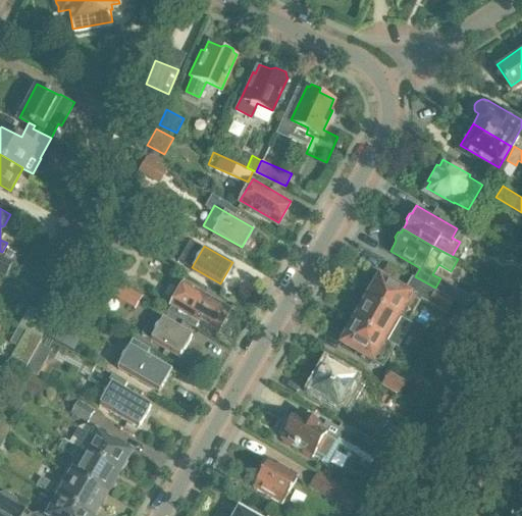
[(0,271),(4,273),(13,259),(0,252),(0,271)]
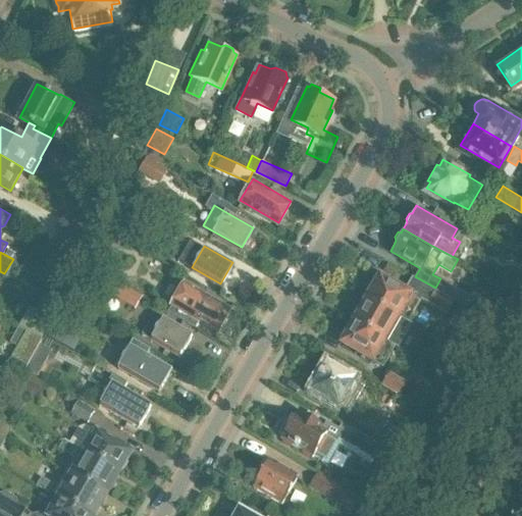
[(368,296),(401,314),(401,313),(410,318),(422,297),(447,311),(454,299),(435,288),(415,276),(413,274),(404,289),(380,274),(377,279),(373,279),(368,288),(370,292),(368,296)]
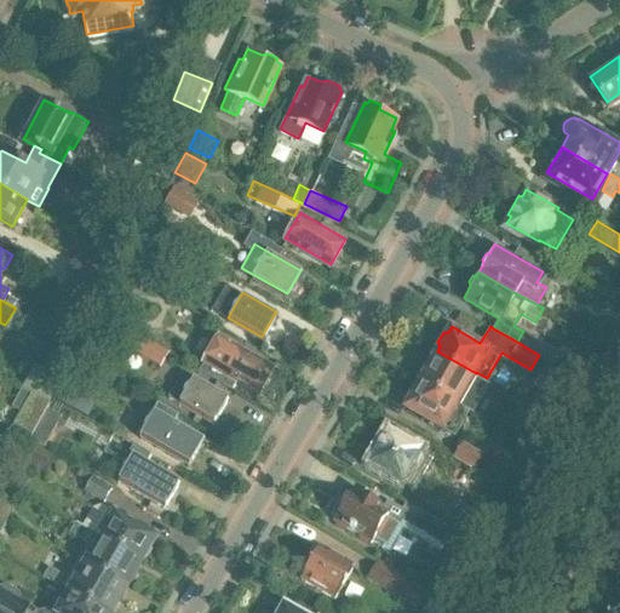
[(219,337),(200,368),(233,389),(239,379),(258,391),(273,366),(239,345),(219,337)]
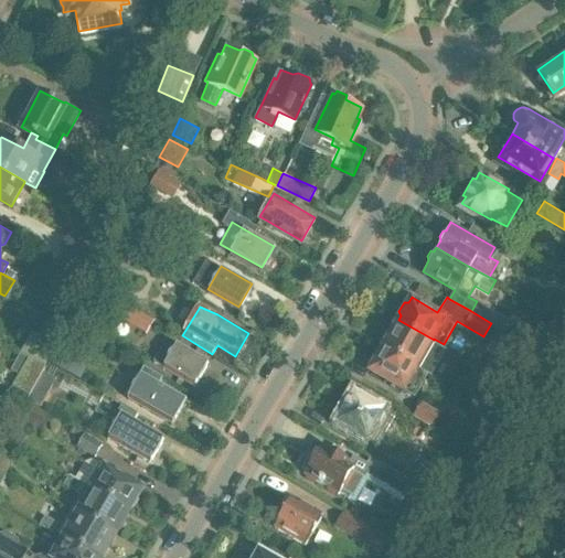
[(168,325),(144,311),(135,324),(159,340),(168,325)]
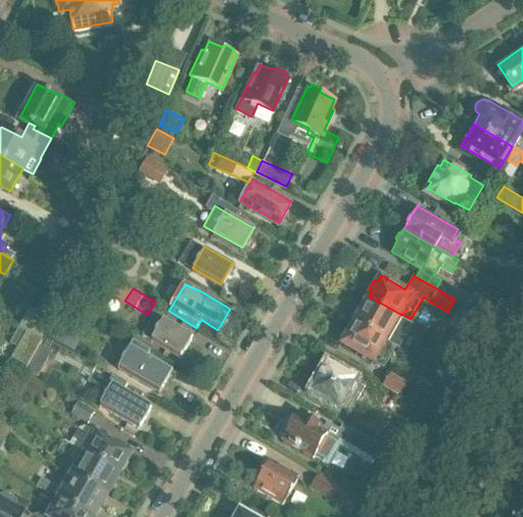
[(401,315),(369,296),(354,321),(387,339),(401,315)]
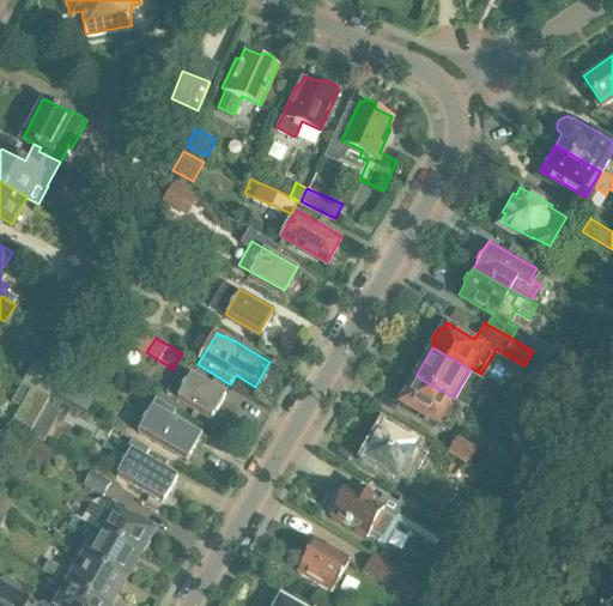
[(165,389),(176,397),(210,416),(224,391),(192,371),(180,364),(165,389)]
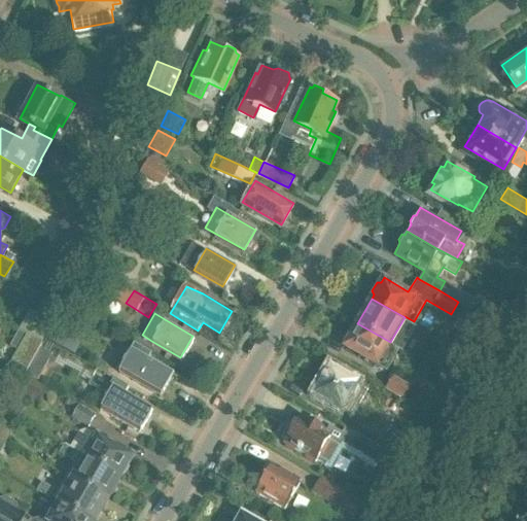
[(18,327),(42,341),(49,327),(24,314),(18,327)]
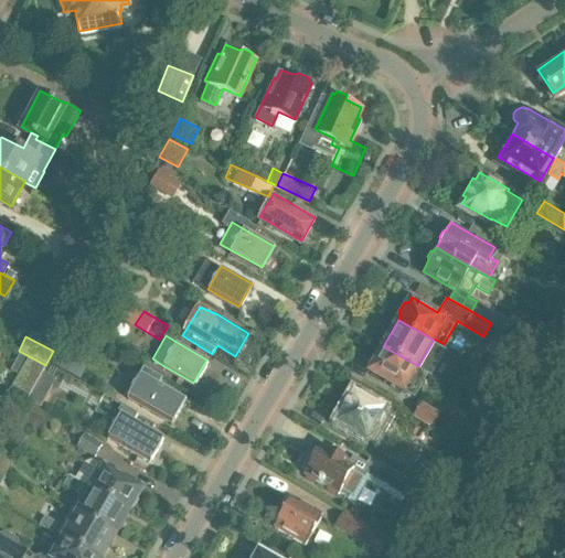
[(405,389),(415,395),(428,372),(418,366),(383,346),(371,368),(406,388),(405,389)]
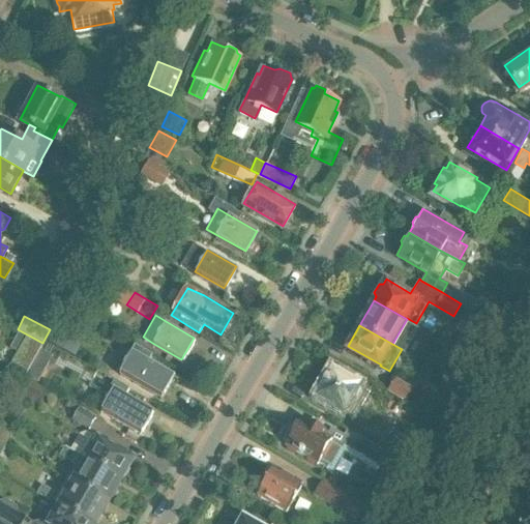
[(9,345),(17,348),(10,359),(28,369),(39,349),(42,343),(18,329),(9,345)]
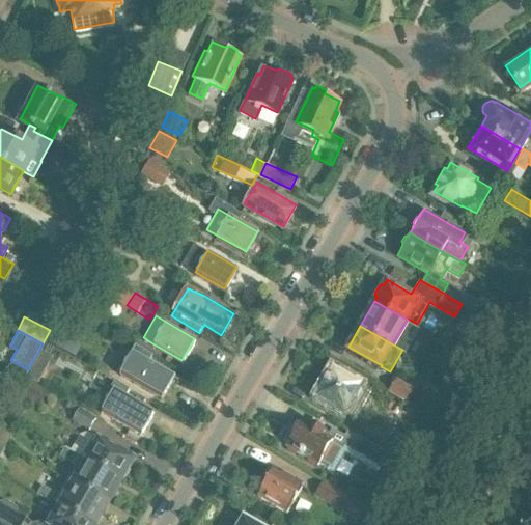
[(39,350),(28,369),(26,374),(38,380),(51,355),(39,350)]
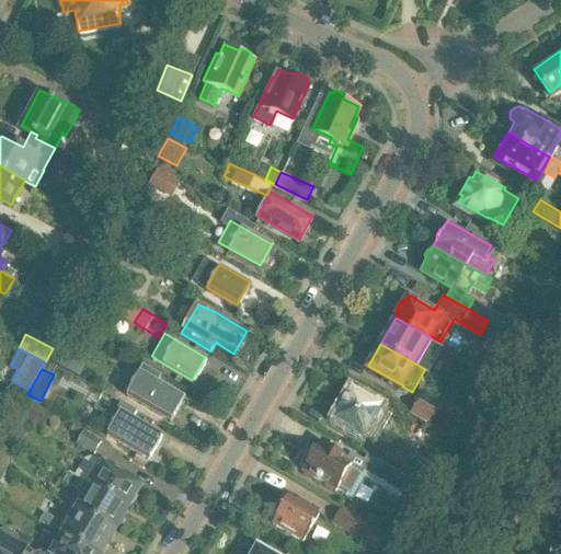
[(153,378),(140,400),(170,417),(183,395),(153,378)]
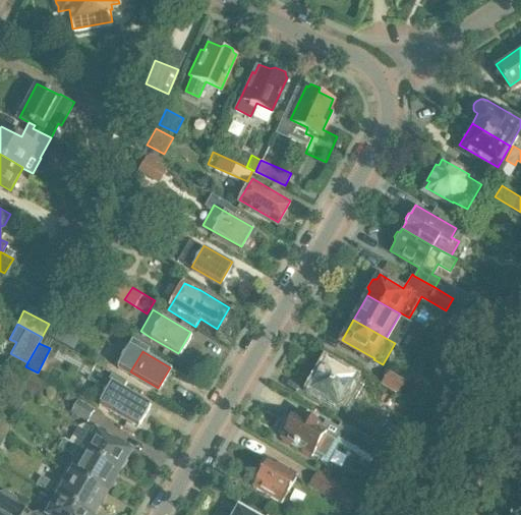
[(311,381),(308,386),(336,402),(348,409),(364,381),(352,374),(325,357),(322,363),(321,363),(310,380),(311,381)]
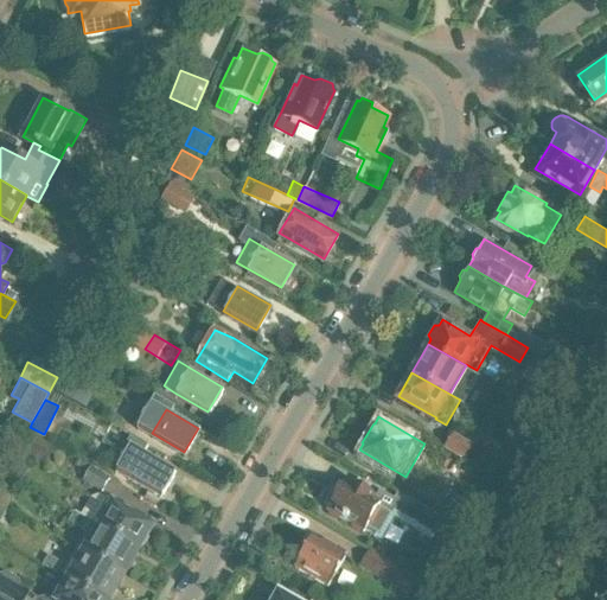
[(125,451),(114,467),(159,493),(173,470),(141,451),(147,441),(120,426),(110,421),(101,438),(125,451)]
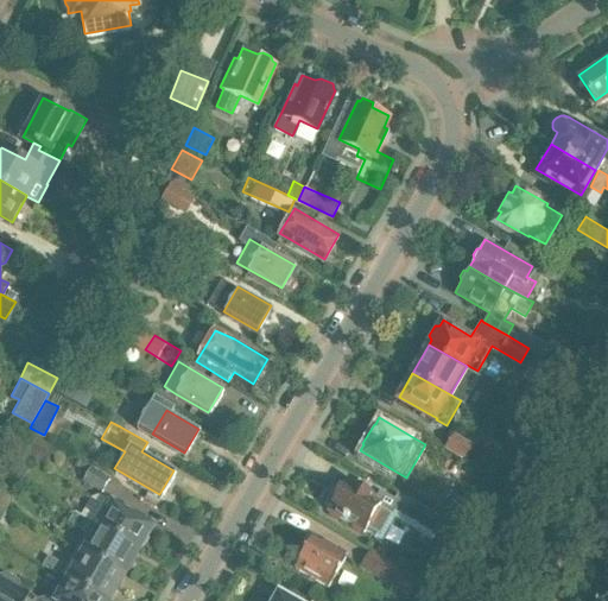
[(443,444),(464,457),(473,442),(453,429),(443,444)]
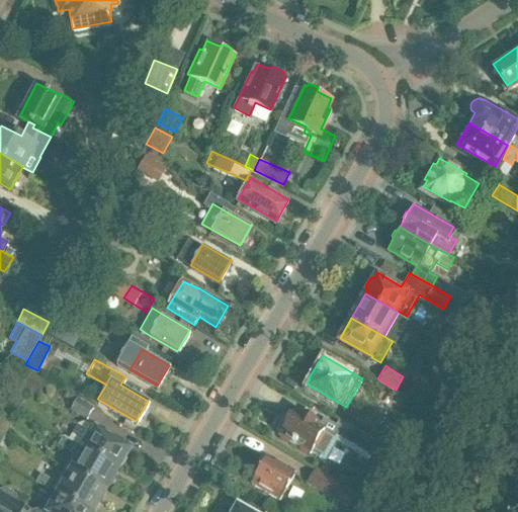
[(0,387),(9,392),(17,376),(5,369),(0,379),(0,387)]
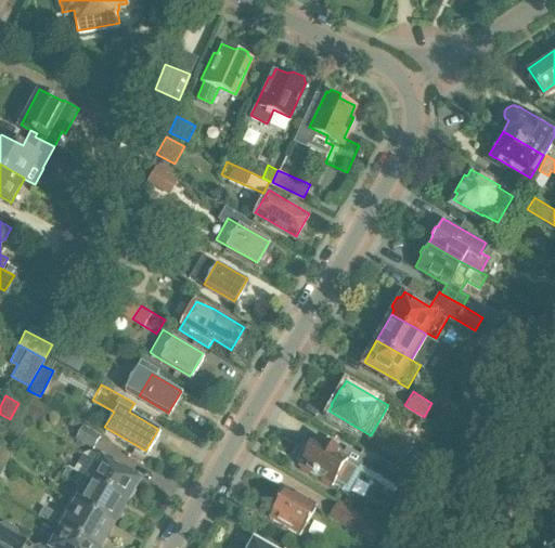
[(69,422),(79,428),(75,435),(93,445),(100,432),(72,417),(69,422)]
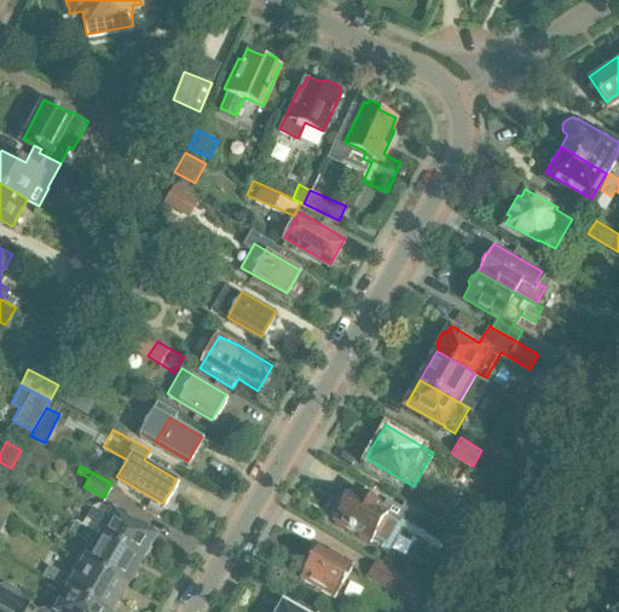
[(12,498),(21,485),(11,479),(3,492),(12,498)]
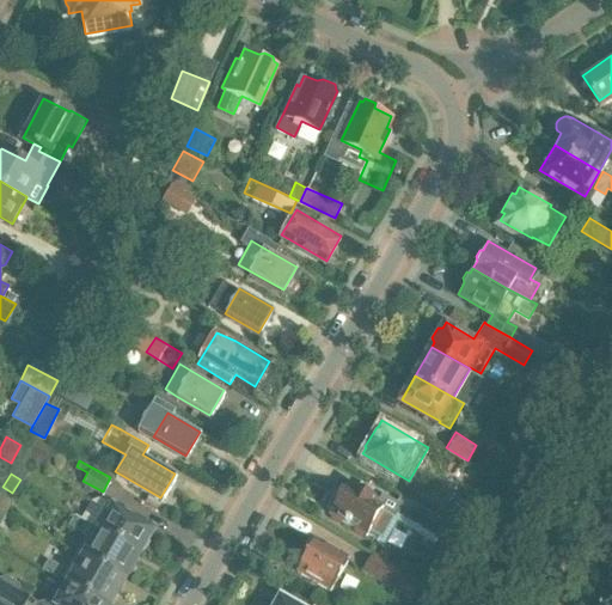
[(399,493),(396,497),(381,489),(378,496),(352,482),(350,484),(344,481),(329,509),(366,531),(366,529),(378,536),(377,537),(384,541),(397,518),(434,541),(442,525),(451,531),(454,524),(399,493)]
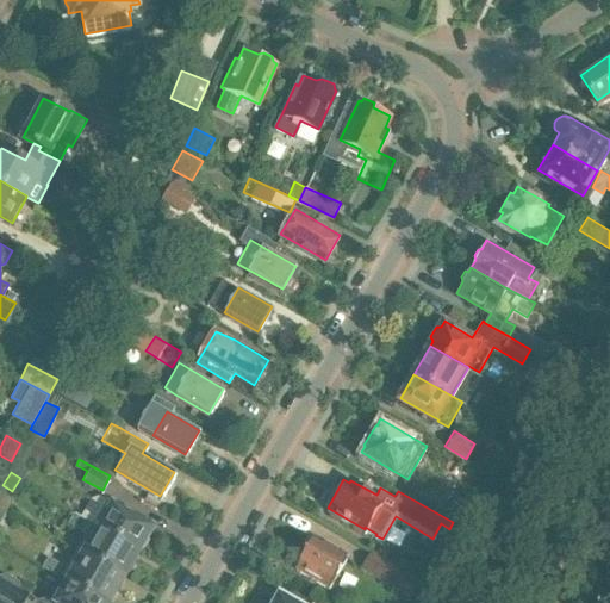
[(73,511),(137,549),(141,545),(144,544),(149,536),(148,532),(153,523),(100,492),(91,495),(81,513),(74,509),(73,511)]
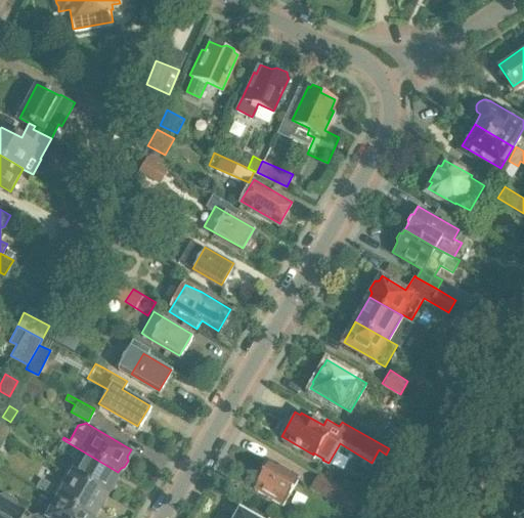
[(379,425),(373,437),(393,448),(400,436),(379,425)]
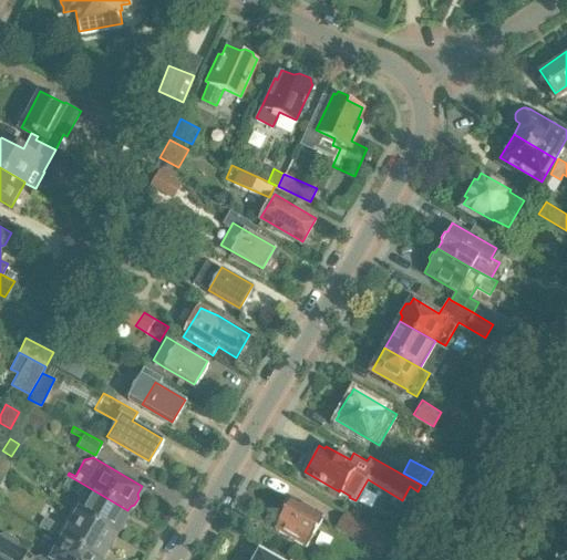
[(124,517),(127,510),(68,475),(63,481),(82,493),(74,506),(116,531),(117,527),(121,527),(124,520),(124,517)]
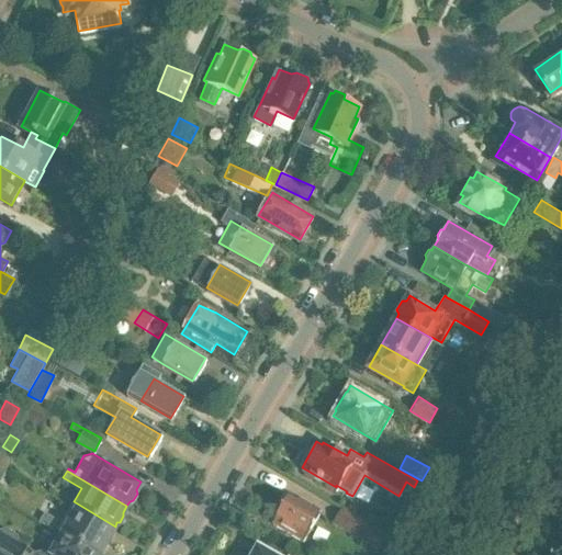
[(301,539),(318,509),(288,491),(270,521),(301,539)]
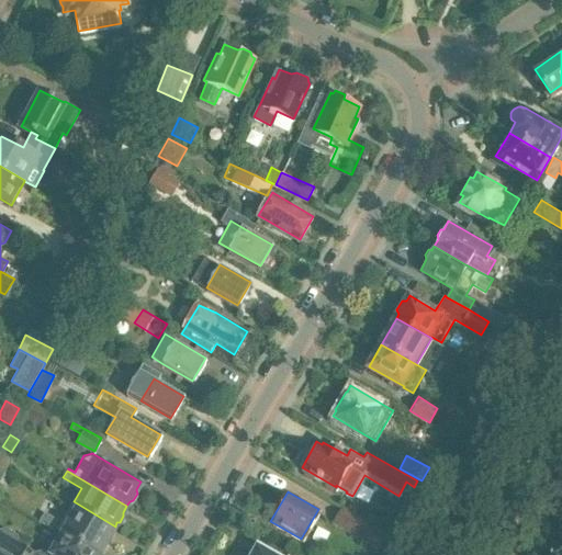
[(333,521),(379,546),(388,530),(341,505),(333,521)]
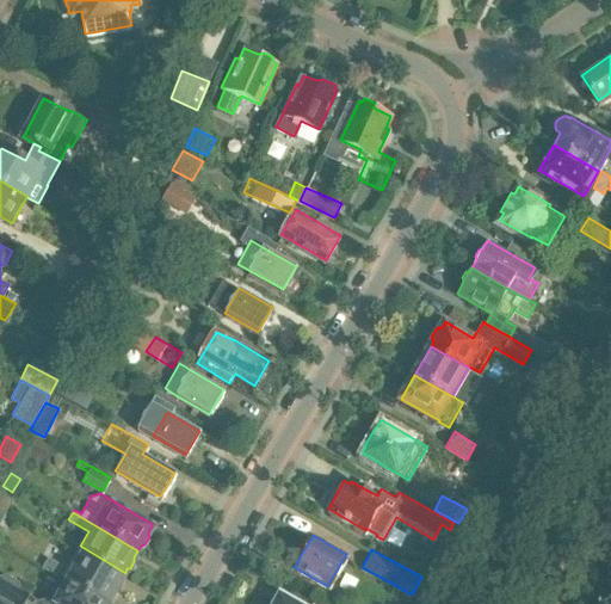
[(62,577),(107,603),(115,590),(117,590),(121,584),(121,580),(122,577),(76,552),(68,566),(48,555),(42,566),(62,577)]
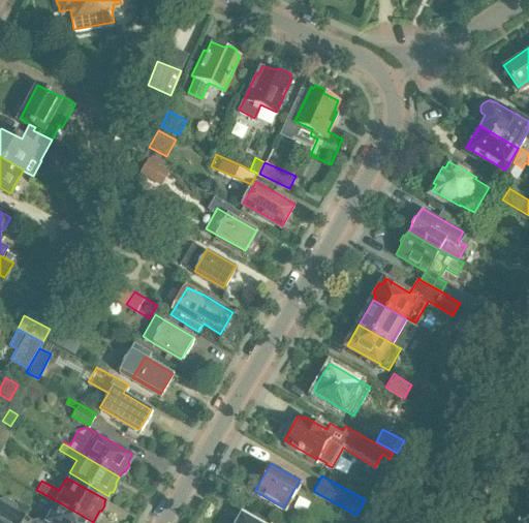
[(92,522),(93,522),(54,499),(42,519),(48,522),(92,522)]
